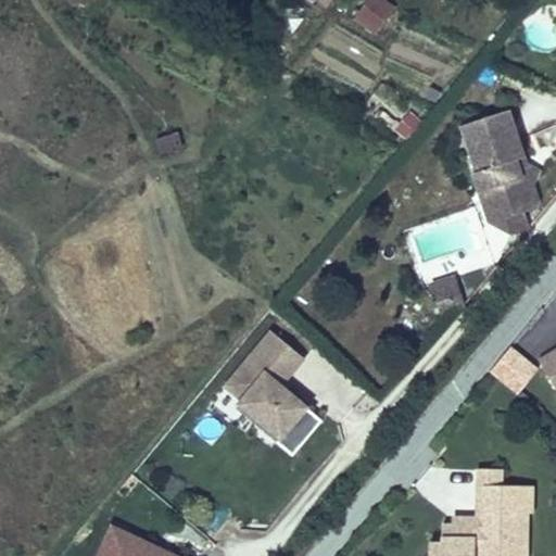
[(395,7),(387,0),(367,0),(354,19),(376,34),(395,7)]
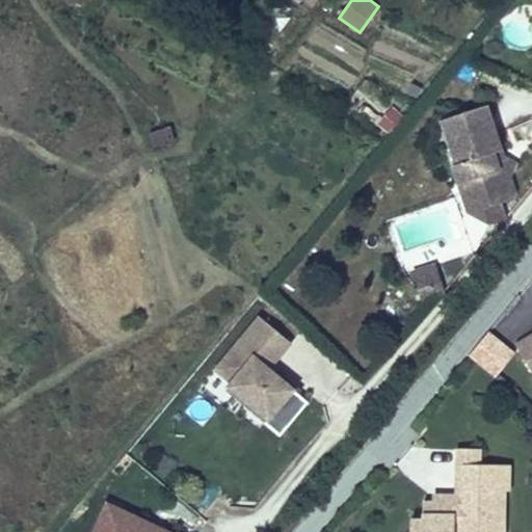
[(513,177),(520,162),(506,156),(489,104),(441,120),(455,163),(452,164),(458,184),(457,185),(467,213),(489,224),(507,219),(502,203),(515,198),(519,192),(513,177)]
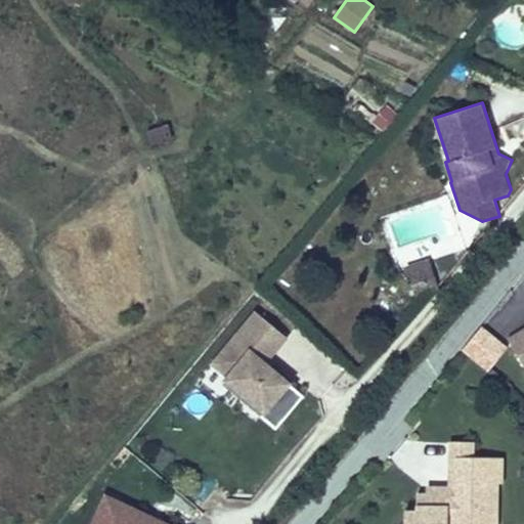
[(387,135),(399,115),(383,104),(370,125),(387,135)]
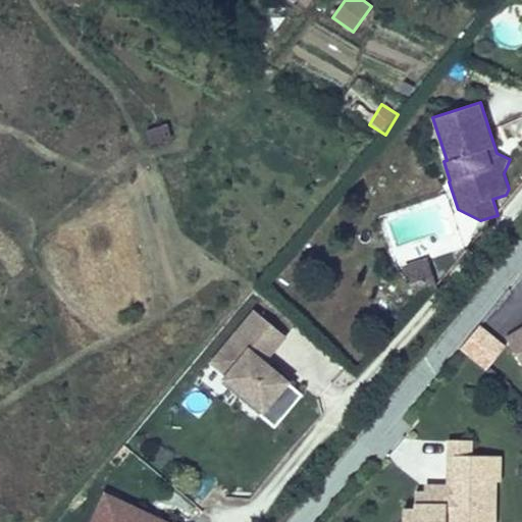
[(143,131),(146,148),(170,144),(168,127),(143,131)]
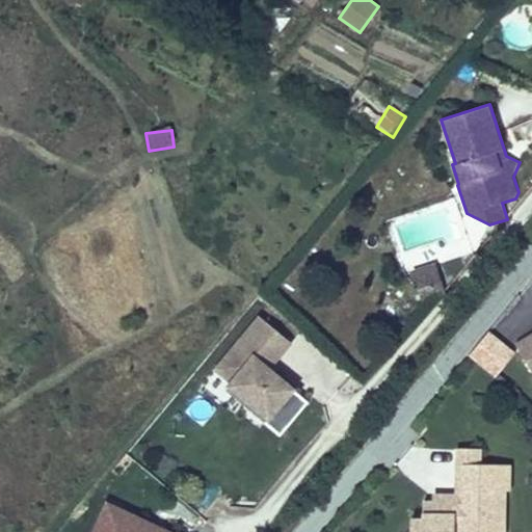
[(446,294),(435,262),(411,270),(422,301),(446,294)]
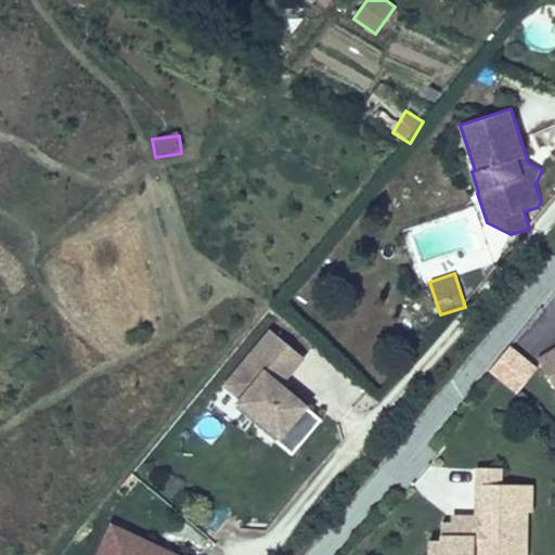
[(306,402),(285,384),(307,358),(271,328),(223,385),(240,399),(235,403),(278,438),(274,441),(293,455),(323,420),(312,411),(305,404),(306,402)]
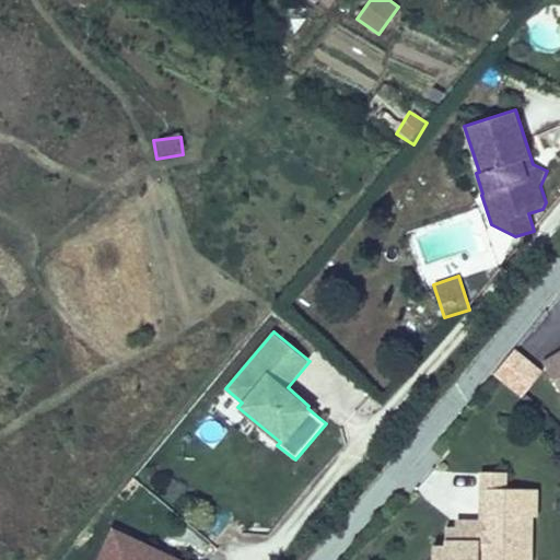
[(559,350),(543,362),(559,391),(559,350)]
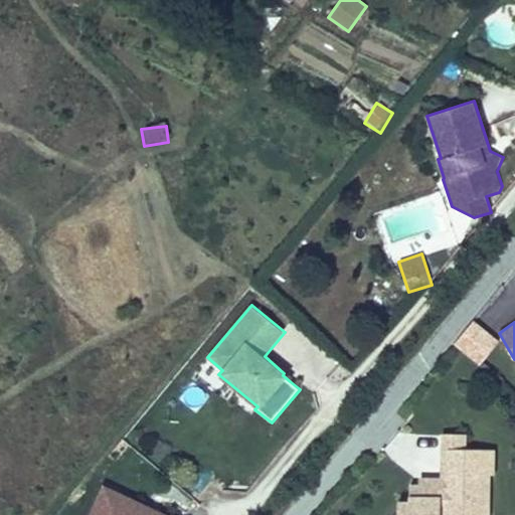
[(293,377),(286,371),(284,373),(283,375),(290,381),(293,377)]
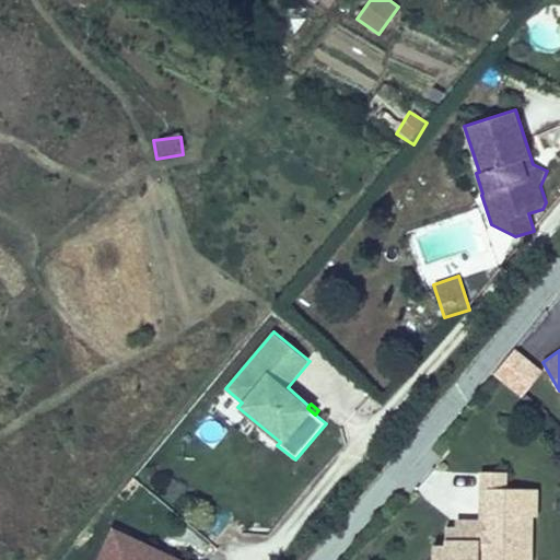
[(488,489),(506,489),(506,471),(478,471),(477,518),(455,518),(455,526),(446,526),(445,538),(479,538),(479,529),(487,529),(488,489)]
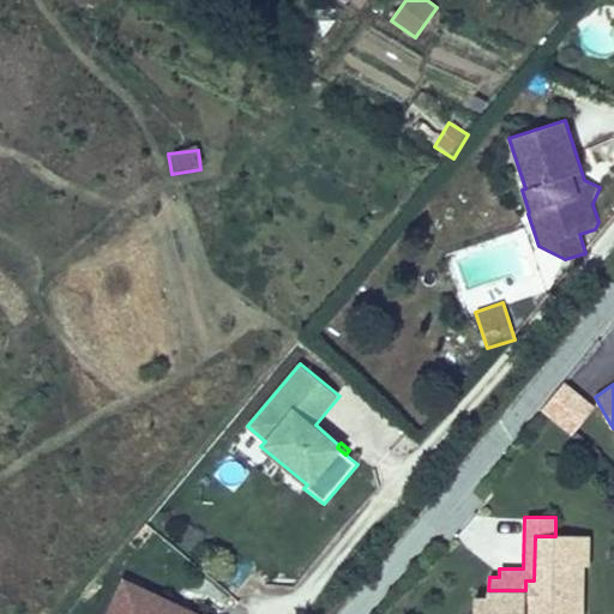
[(583,613),(584,566),(590,566),(590,537),(555,536),(535,536),(534,581),(525,581),(525,590),(488,590),(488,596),(474,596),(474,613),(583,613)]
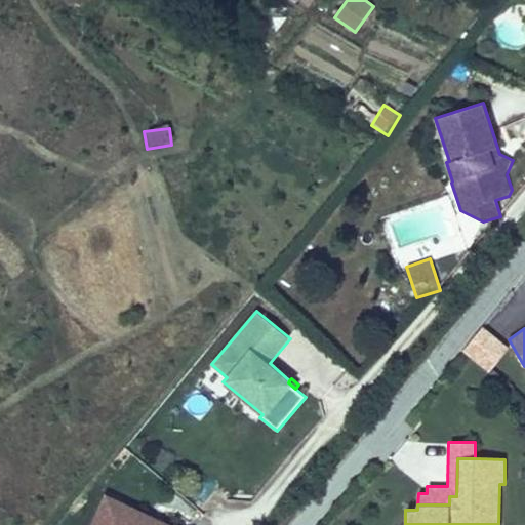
[(171,524),(106,494),(90,524),(171,524)]
